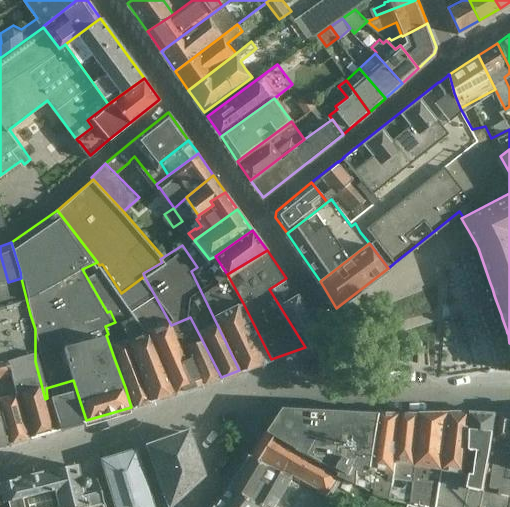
[(209,259),(197,267),(191,271),(239,370),(271,359),(243,303),(227,274),(215,256),(209,259)]
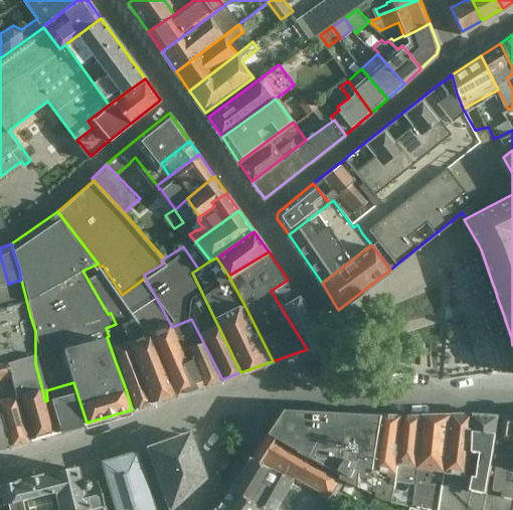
[(100,267),(98,264),(82,271),(108,314),(111,313),(116,324),(120,323),(125,335),(129,345),(153,401),(175,395),(134,313),(122,295),(103,266),(100,267)]
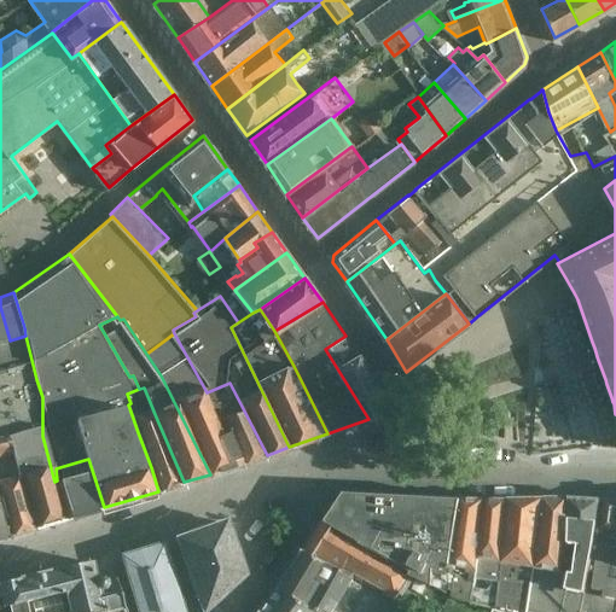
[(207,392),(174,333),(146,354),(161,376),(210,474),(243,462),(207,392)]
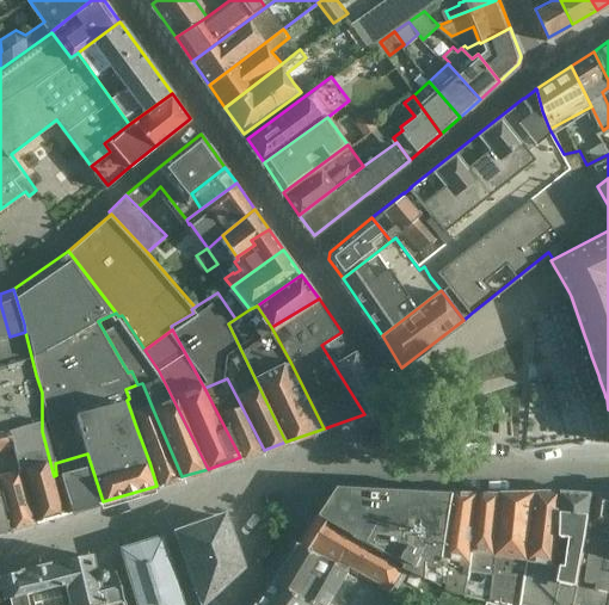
[(36,375),(25,332),(10,337),(0,338),(0,445),(8,444),(16,470),(19,469),(37,522),(67,512),(54,476),(42,431),(42,393),(36,375)]
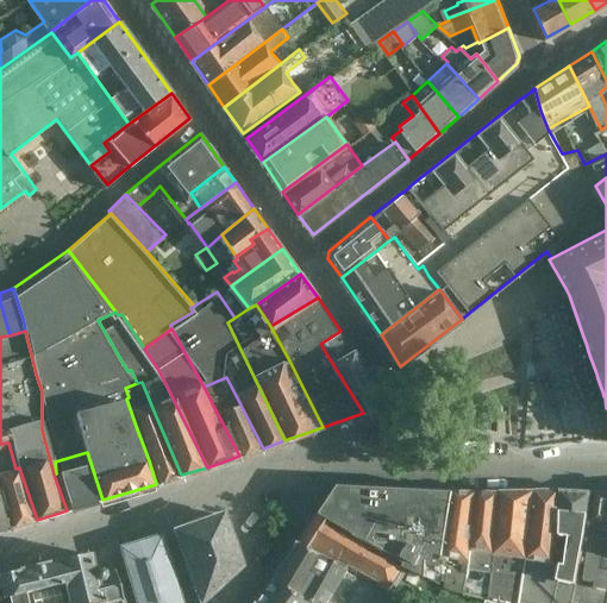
[(354,350),(340,331),(320,344),(363,413),(380,406),(382,399),(354,350)]
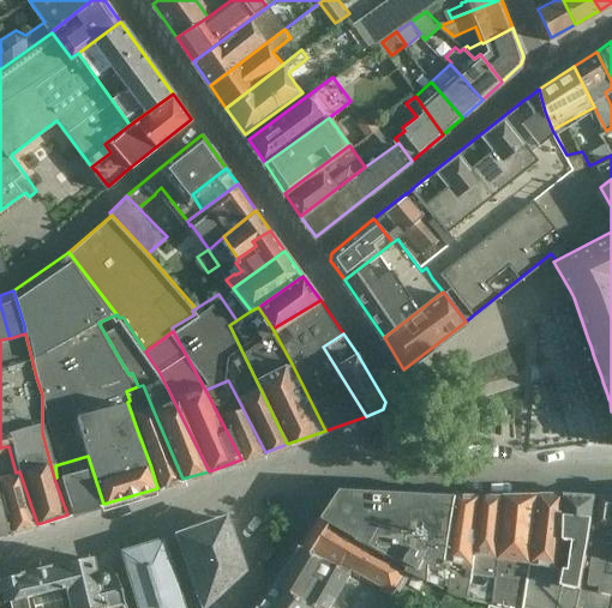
[(228,380),(205,390),(241,459),(265,452),(228,380)]
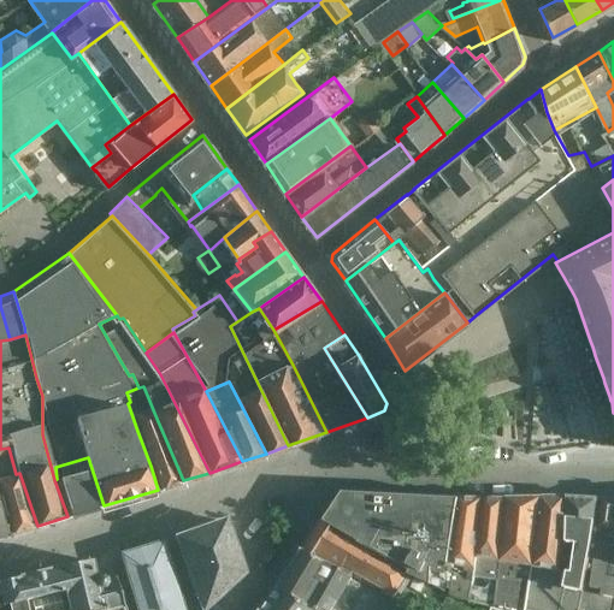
[(154,413),(149,401),(135,406),(155,466),(164,487),(183,480),(154,413)]
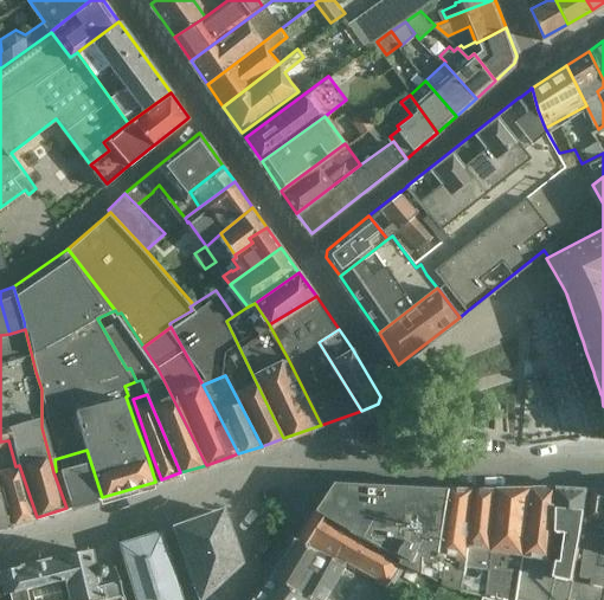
[(15,466),(8,440),(0,442),(0,482),(11,523),(37,517),(19,465),(15,466)]
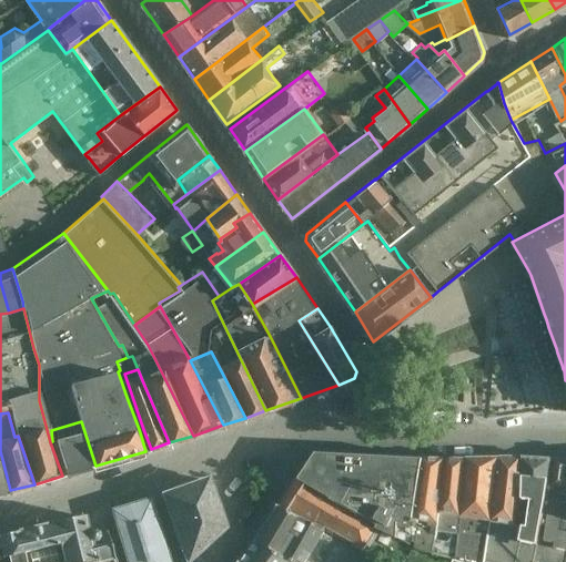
[(95,466),(81,421),(51,430),(52,441),(50,442),(62,476),(95,466)]
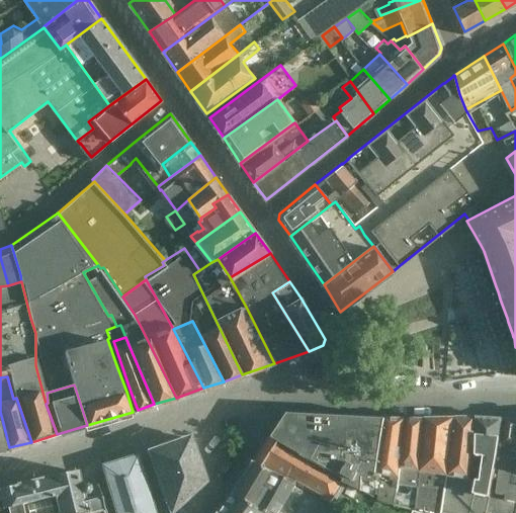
[(291,411),(274,435),(274,436),(349,476),(347,480),(378,495),(383,469),(379,469),(388,416),(291,411)]
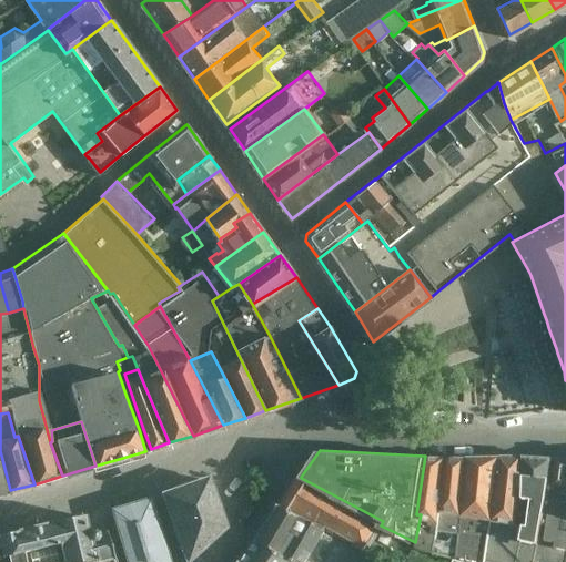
[(0,492),(10,490),(0,451),(0,492)]
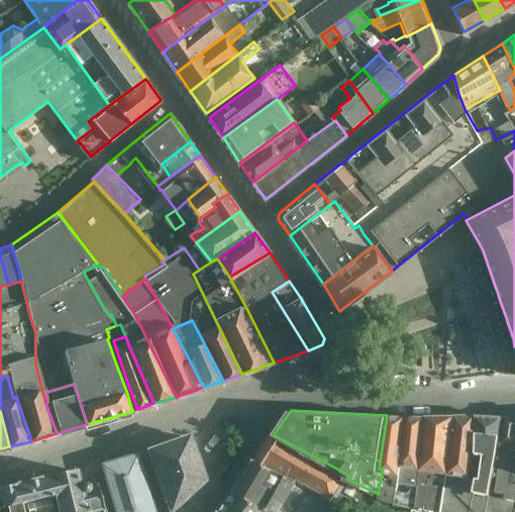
[(474,467),(465,511),(432,511),(417,507),(415,511),(482,511),(504,416),(478,414),(474,467)]
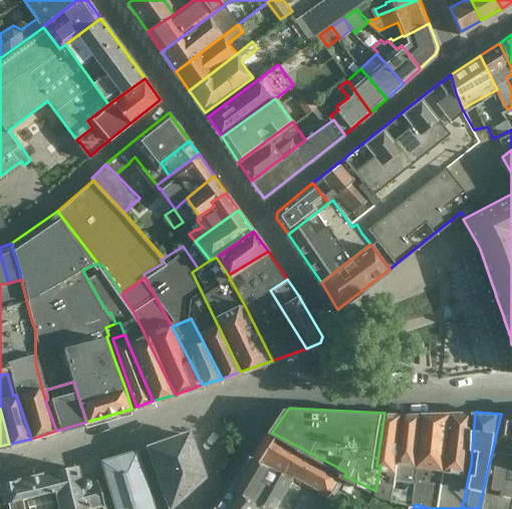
[(430,508),(440,508),(454,412),(425,413),(417,491),(415,504),(430,508)]
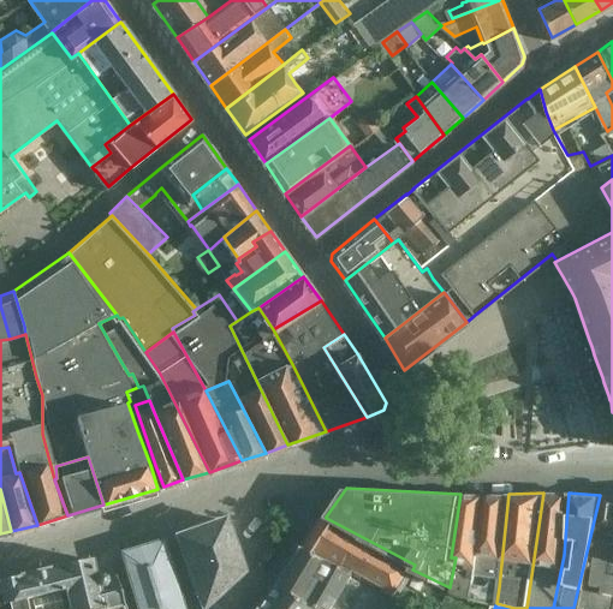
[(569,493),(543,493),(527,608),(553,608),(564,555),(569,493)]
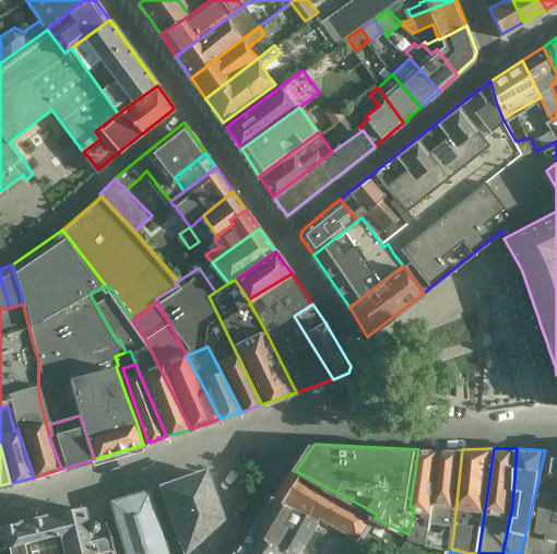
[(431,525),(440,449),(418,449),(410,507),(414,507),(409,534),(429,541),(430,529),(431,525)]
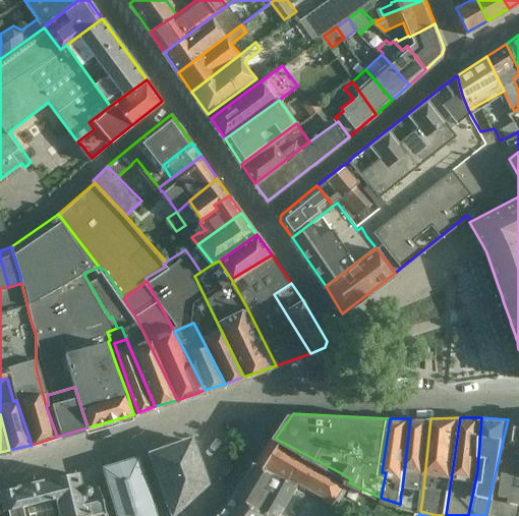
[(422,498),(430,418),(410,418),(402,489),(416,491),(412,494),(412,497),(422,498)]
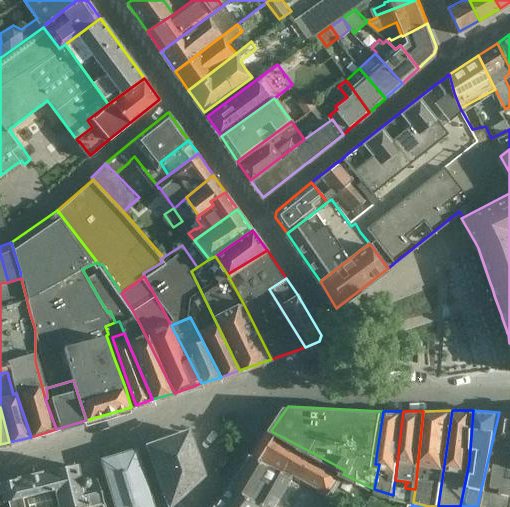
[(506,506),(509,493),(509,411),(499,412),(477,506),(506,506)]
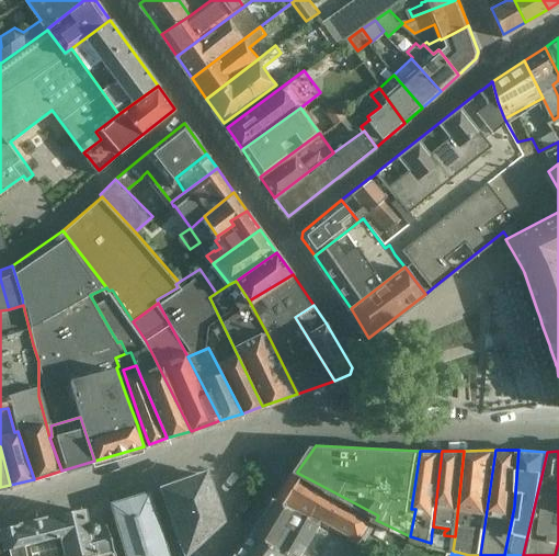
[(207,469),(185,477),(161,486),(185,552),(187,552),(198,543),(223,521),(223,515),(207,469)]
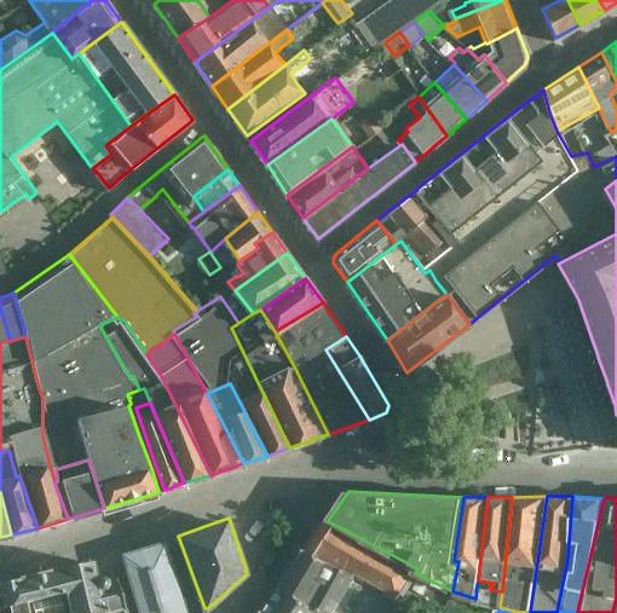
[(417,568),(328,521),(309,550),(426,612),(432,601),(407,587),(415,573),(417,568)]
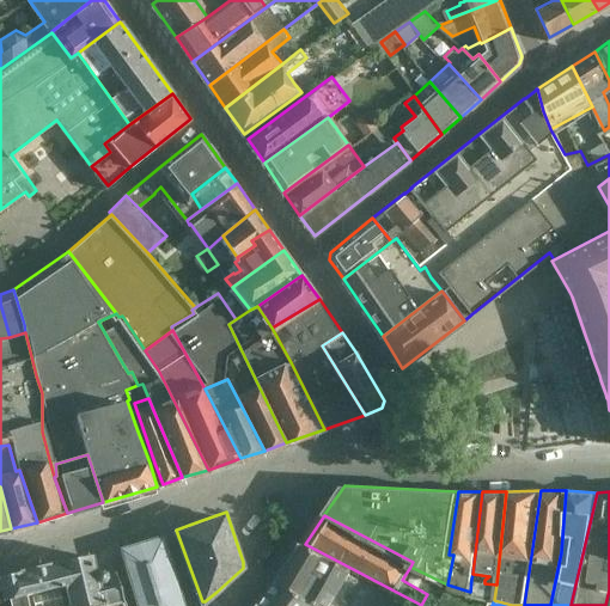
[(122,546),(140,605),(184,605),(164,534),(122,546)]
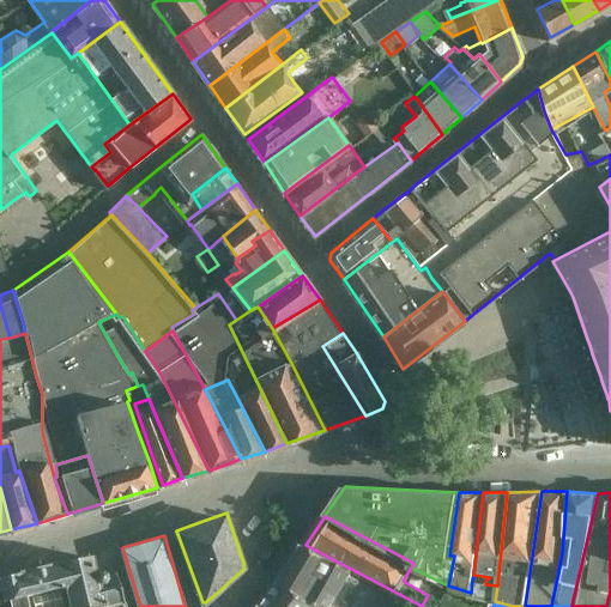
[(421,606),(422,606),(306,545),(282,581),(319,606),(421,606)]
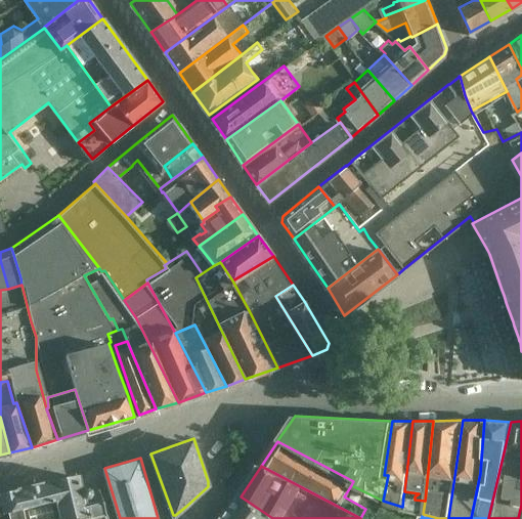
[(78,473),(49,480),(0,491),(0,518),(107,518),(99,488),(91,490),(91,489),(87,487),(82,488),(78,473)]
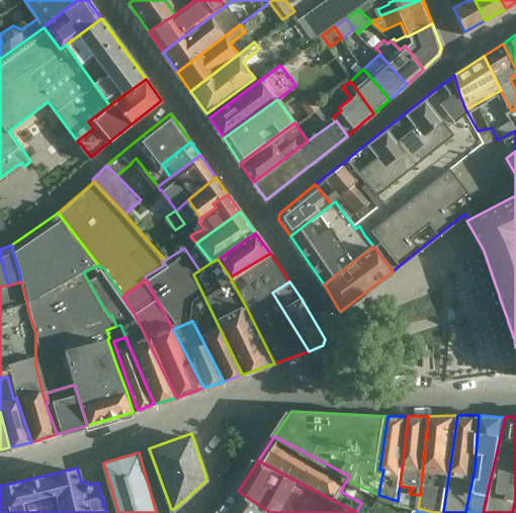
[(410,491),(399,490),(398,501),(418,508),(420,495),(410,494),(410,491)]
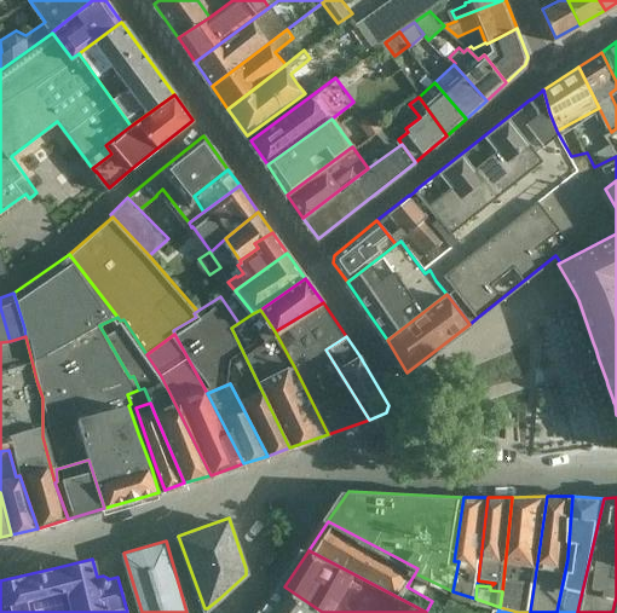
[(322,612),(284,587),(266,612),(267,612),(322,612)]
